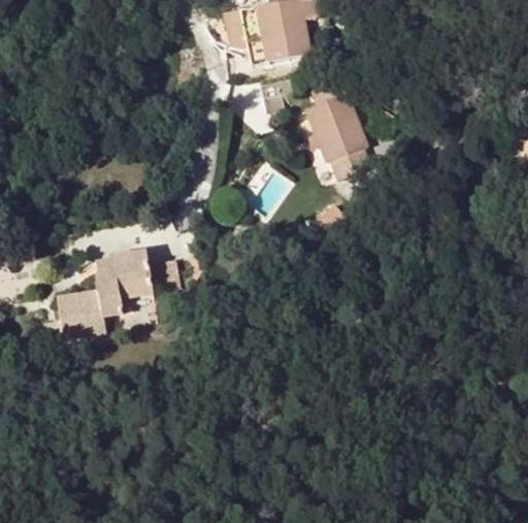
[(302,18),(298,0),(289,0),(269,3),(240,9),(248,42),(252,63),(310,54),(302,18)]
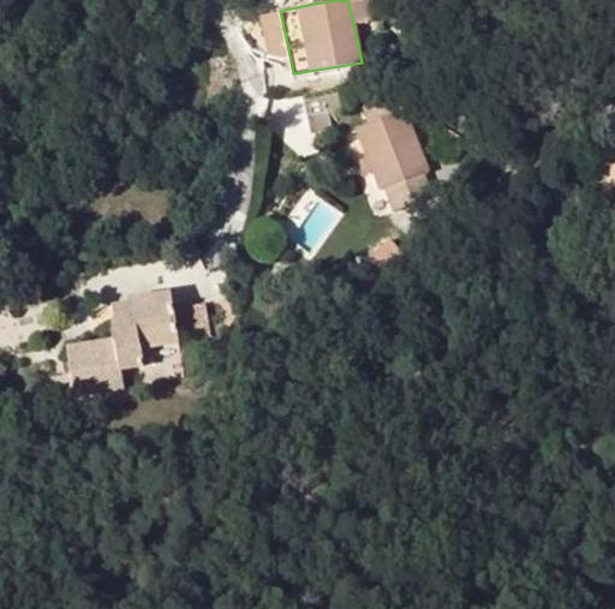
[(347,0),(352,21),(368,18),(365,0),(347,0)]
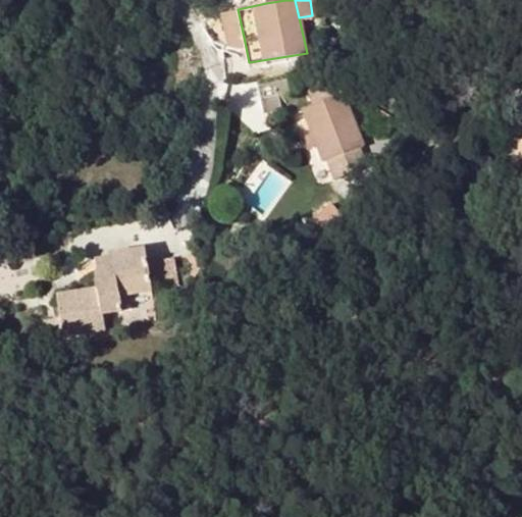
[(225,46),(245,42),(238,9),(219,11),(225,46)]
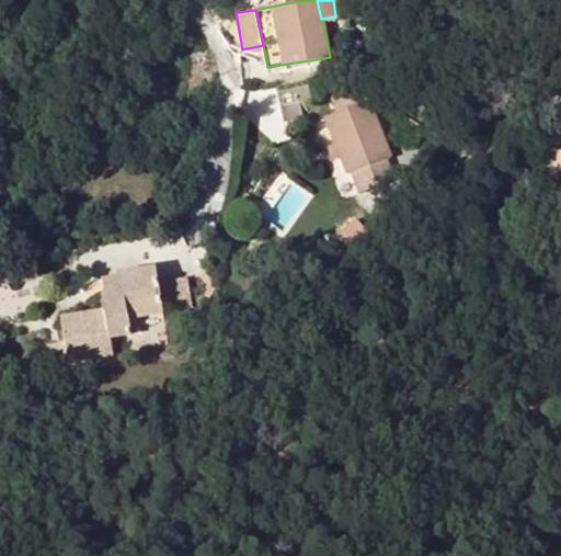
[(437,74),(425,66),(421,74),(433,81),(437,74)]
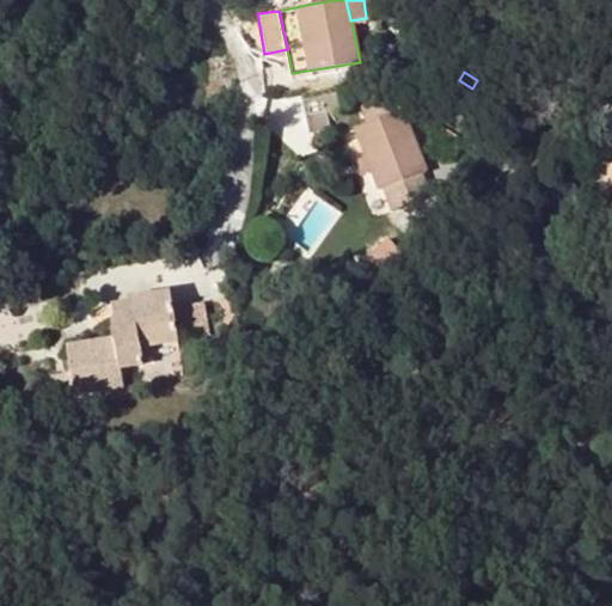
[(340,105),(334,86),(303,92),(307,114),(324,109),(340,105)]
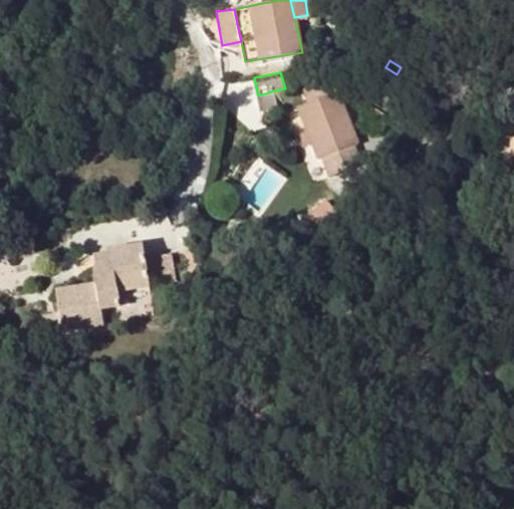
[(345,166),(347,172),(362,166),(352,143),(357,140),(337,88),(331,91),(326,76),(302,86),(308,101),(299,104),(310,131),(301,135),(305,145),(313,142),(319,155),(323,154),(331,171),(345,166)]
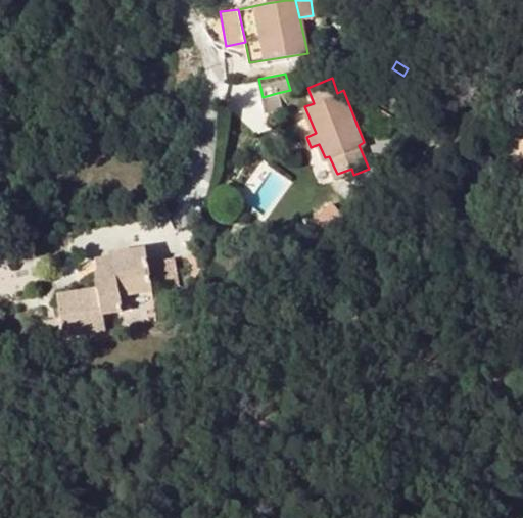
[(265,110),(282,107),(277,93),(263,97),(265,110)]
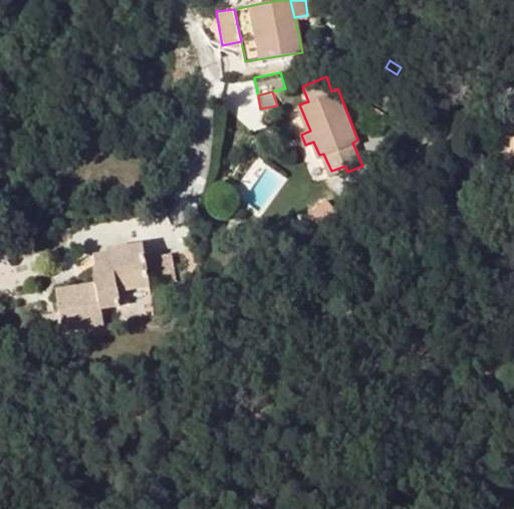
[(388,111),(360,95),(356,100),(384,117),(388,111)]
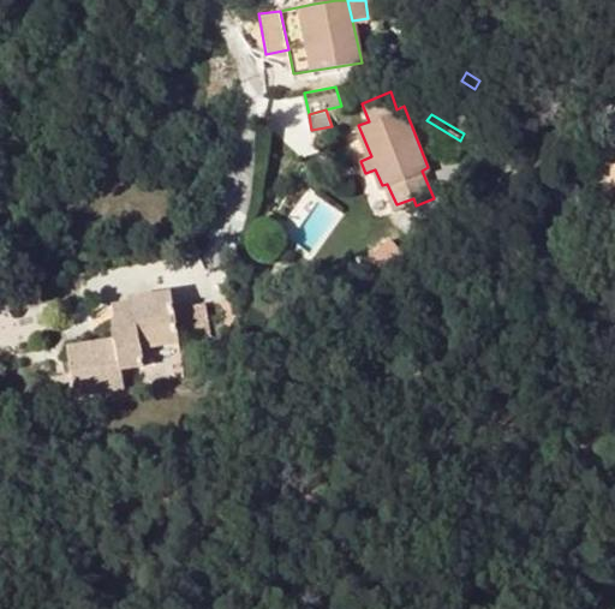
[(434,198),(416,206),(418,212),(436,206),(434,198)]
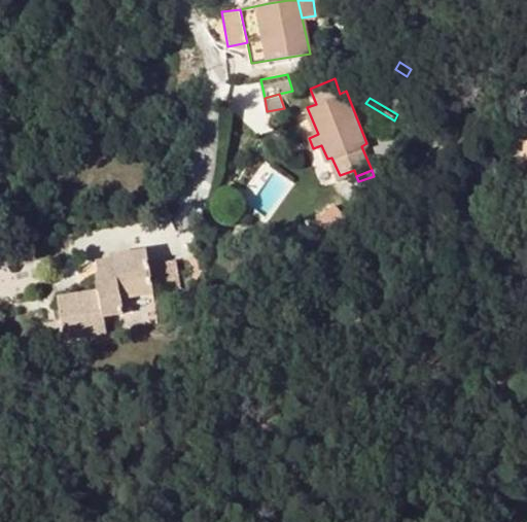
[(488,203),(483,197),(477,203),(483,208),(488,203)]
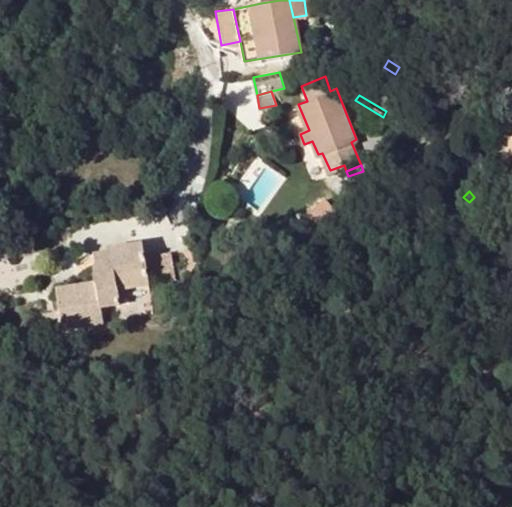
[(325,196),(306,210),(317,225),(337,212),(325,196)]
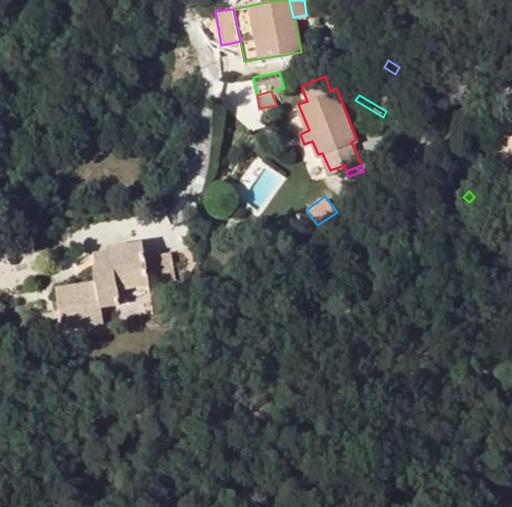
[(103,262),(144,256),(142,242),(106,247),(107,250),(94,252),(95,259),(99,259),(103,262)]
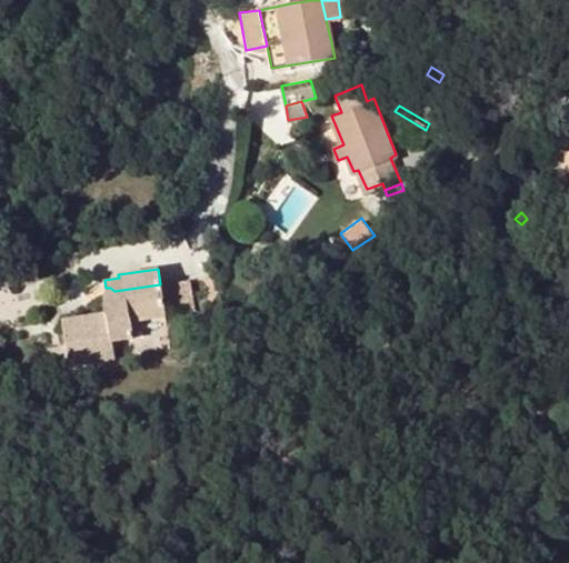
[(192,274),(168,277),(169,295),(193,293),(192,274)]
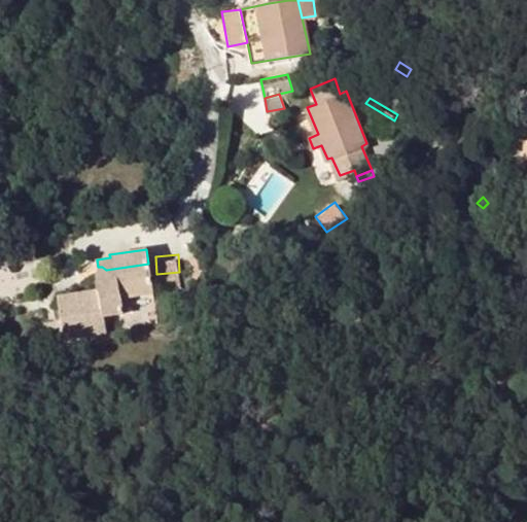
[(97,290),(58,297),(64,337),(107,331),(104,315),(125,311),(121,297),(152,291),(148,264),(106,270),(102,267),(98,267),(96,270),(97,290)]
